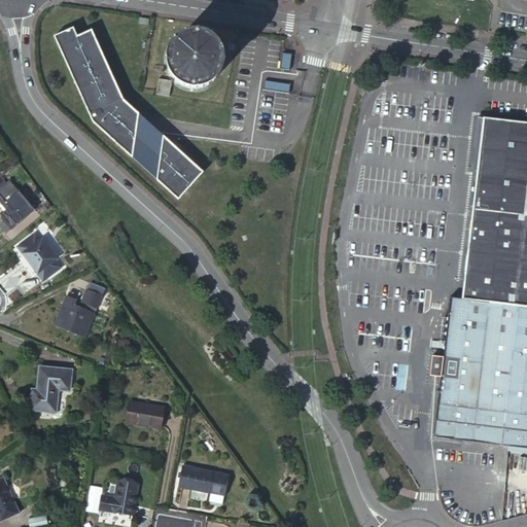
[(53,41),(92,125),(177,201),(202,173),(121,102),(89,32),(74,39),(71,32),(53,41)]
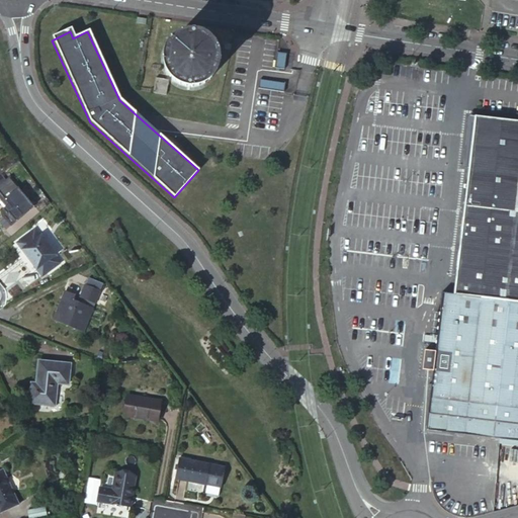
[(210,78),(211,76),(213,74),(214,70),(216,68),(216,64),(217,60),(216,58),(214,54),(214,52),(212,49),(210,45),(206,41),(204,39),(201,37),(197,36),(192,34),(189,34),(186,34),(184,35),(181,35),(177,37),(173,39),(171,41),(168,45),(167,47),(165,49),(164,51),(163,54),(162,57),(162,59),(162,63),(162,65),(163,68),(164,73),(165,75),(167,78),(170,82),(172,83),(175,85),(178,86),(180,87),(184,88),(187,89),(191,89),(194,88),(197,87),(200,86),(203,85),(205,83),(208,81),(210,78)]
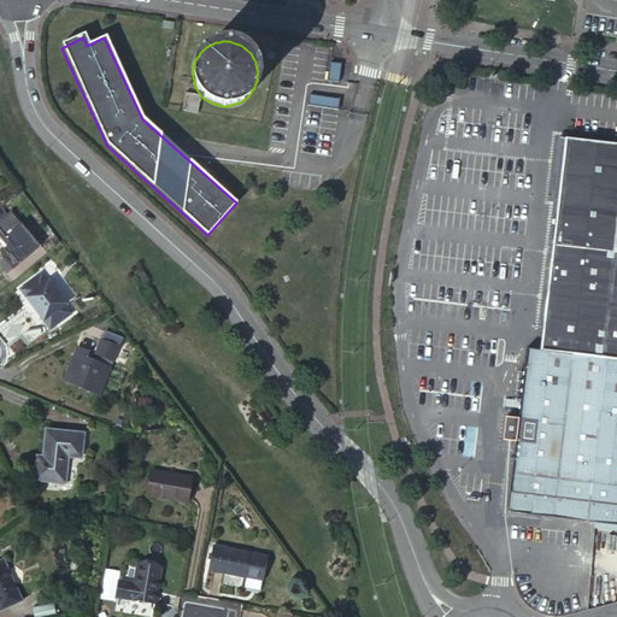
[(335,82),(338,63),(327,62),(324,80),(335,82)]
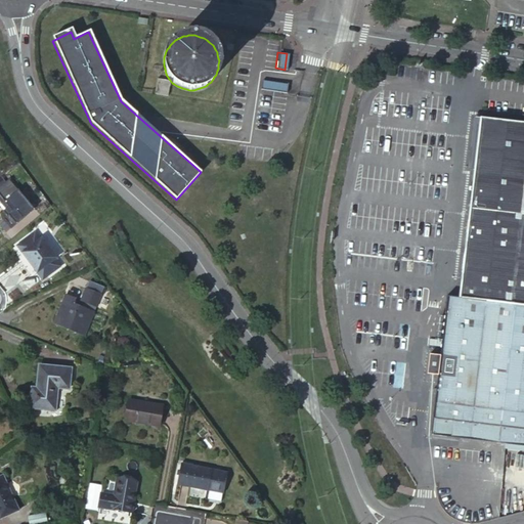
[(284,92),(286,83),(260,80),(258,88),(284,92)]
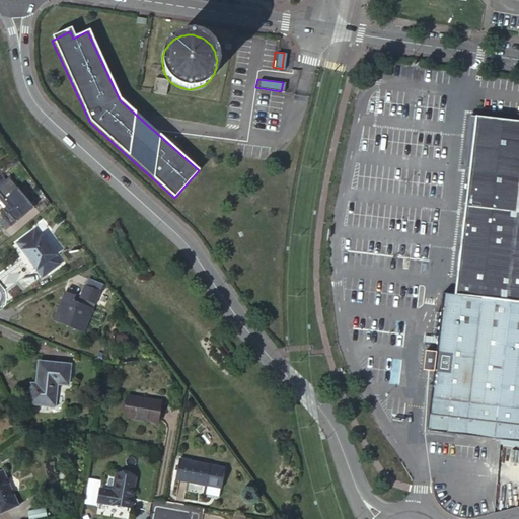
[(153,94),(166,96),(168,82),(156,80),(153,94)]
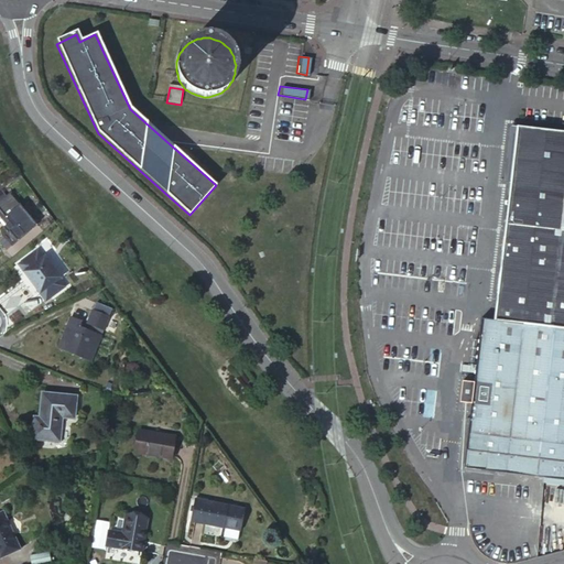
[(499,288),(496,320),(563,327),(563,132),(519,128),(512,179),(511,188),(510,199),(499,288)]
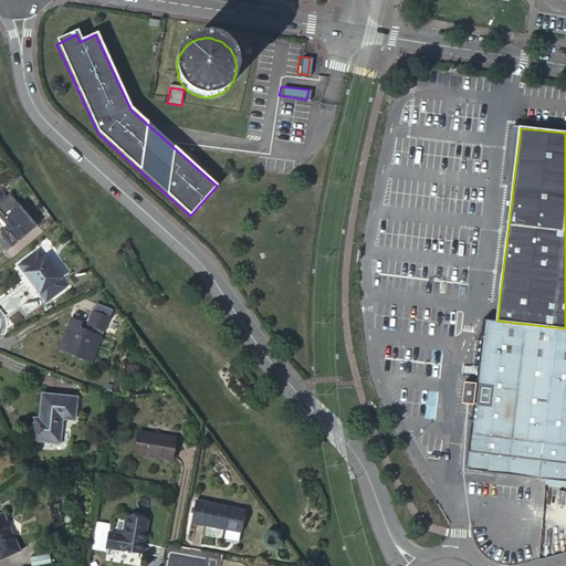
[(505,199),(512,200),(513,189),(514,179),(507,178),(505,199)]
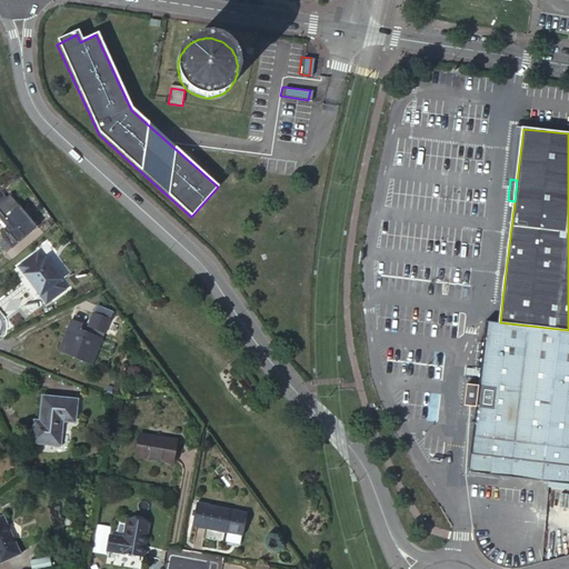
[(38,226),(11,195),(0,203),(0,211),(10,225),(7,227),(5,229),(8,233),(5,237),(12,247),(38,226)]
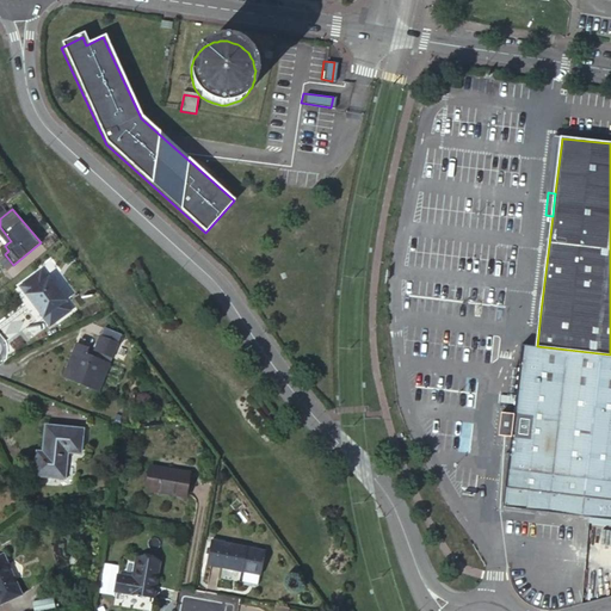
[(11,241),(0,227),(0,234),(7,244),(11,241)]
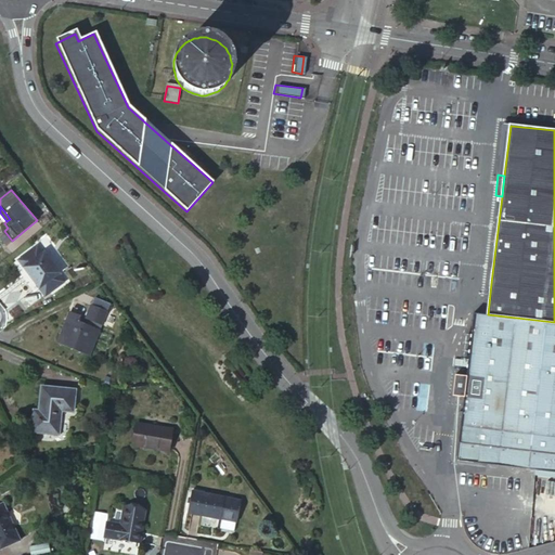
[(43,255),(39,247),(20,260),(25,269),(29,267),(43,286),(40,289),(46,297),(64,283),(59,275),(62,274),(46,253),(43,255)]
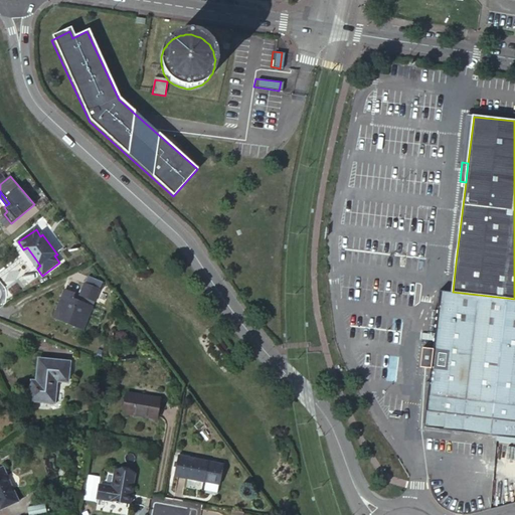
[(27,247),(23,249),(37,269),(40,266),(27,247)]
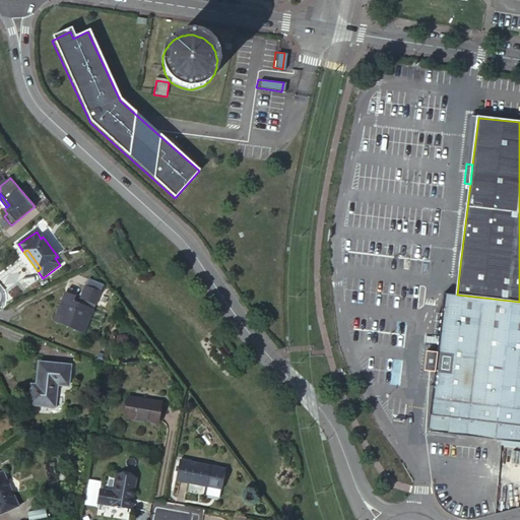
[(90,281),(86,289),(101,296),(105,287),(90,281)]
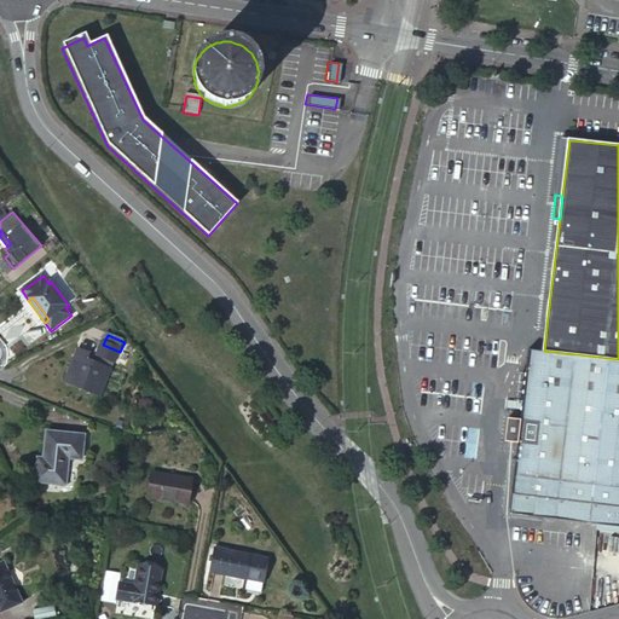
[(97,359),(114,366),(120,352),(103,345),(97,359)]
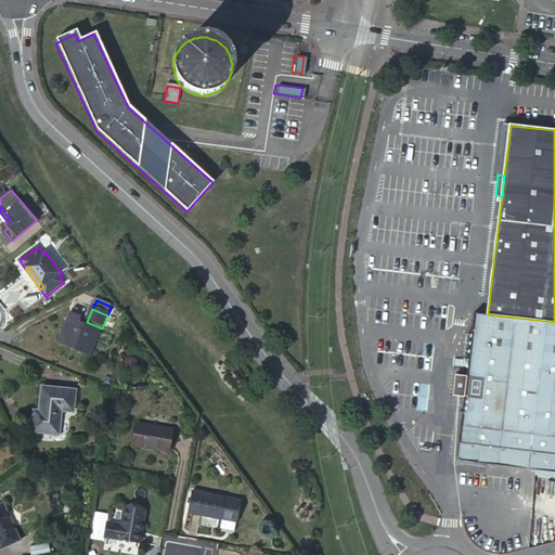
[(554,322),(488,314),(480,313),(476,313),(473,312),(466,375),(461,374),(454,374),(452,395),(459,396),(464,396),(456,459),(536,468),(554,469),(554,322)]
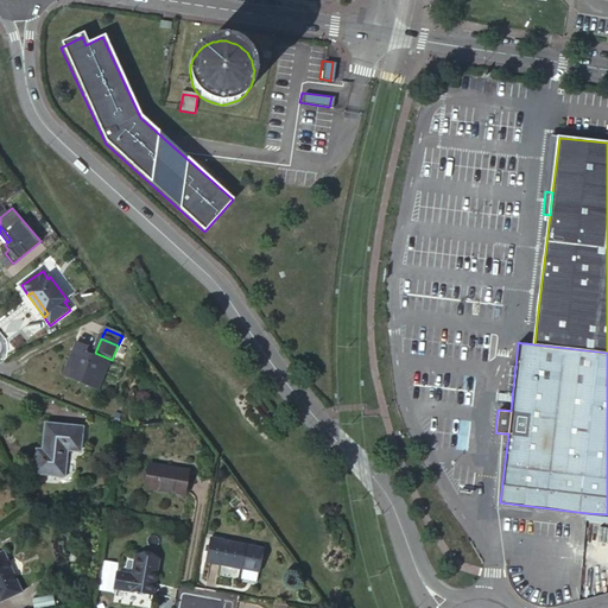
[(77,347),(68,368),(78,373),(76,378),(90,384),(93,379),(102,382),(109,367),(86,356),(88,352),(77,347)]
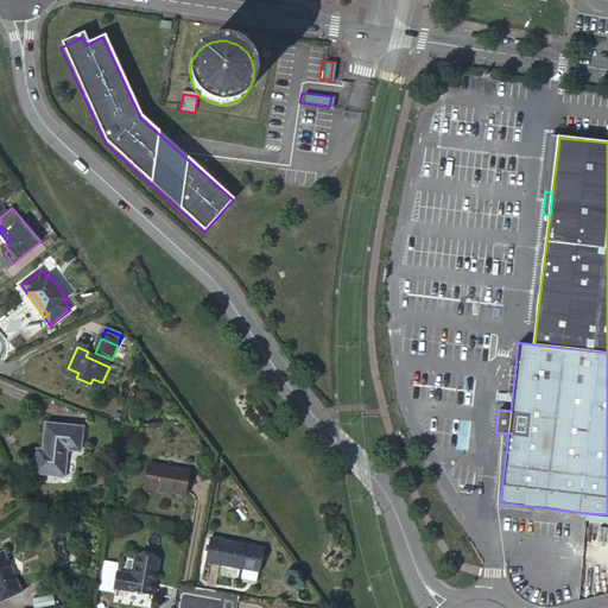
[(78,373),(68,368),(64,377),(99,392),(102,382),(93,379),(90,384),(76,378),(78,373)]
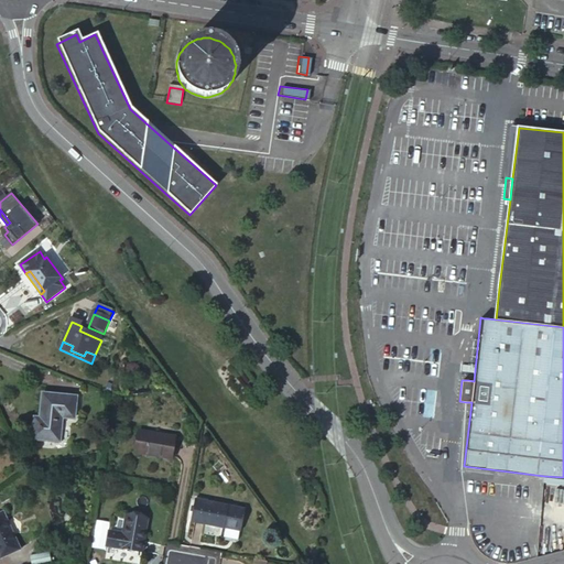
[(78,399),(44,396),(41,429),(35,427),(34,442),(62,443),(63,420),(76,420),(78,399)]
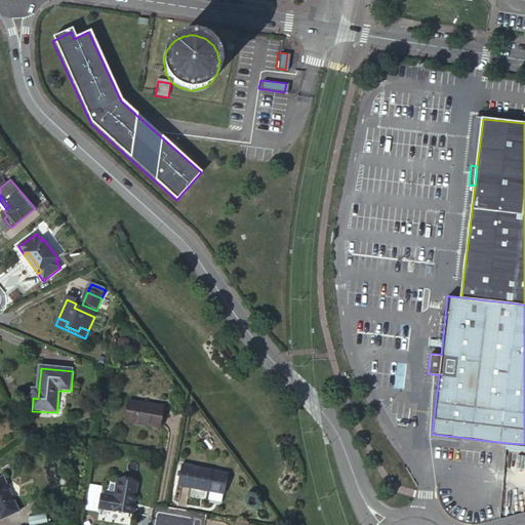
[(163,406),(130,402),(127,422),(160,428),(163,406)]
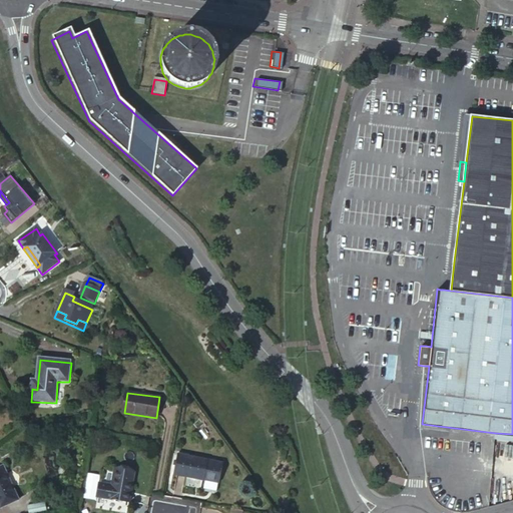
[(208,458),(178,452),(174,473),(204,479),(204,478),(219,481),(222,461),(208,458)]
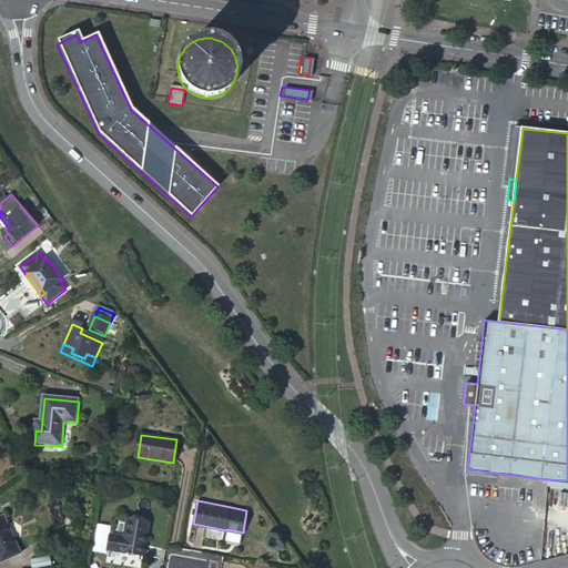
[(3,517),(0,518),(0,563),(1,565),(22,555),(3,517)]
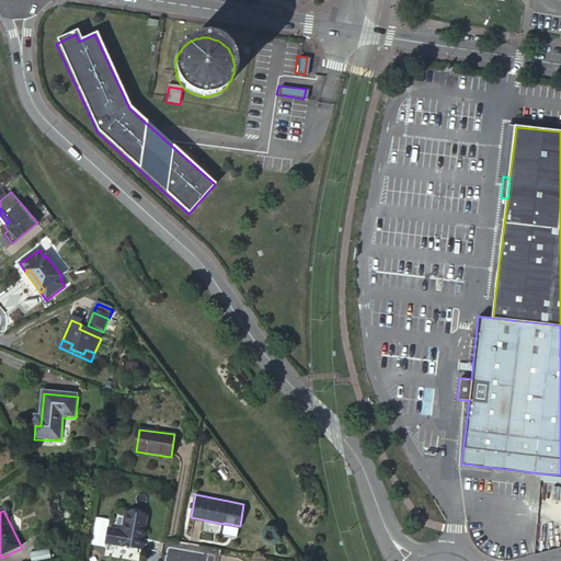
[(147,516),(125,512),(122,531),(117,530),(116,545),(140,549),(147,516)]
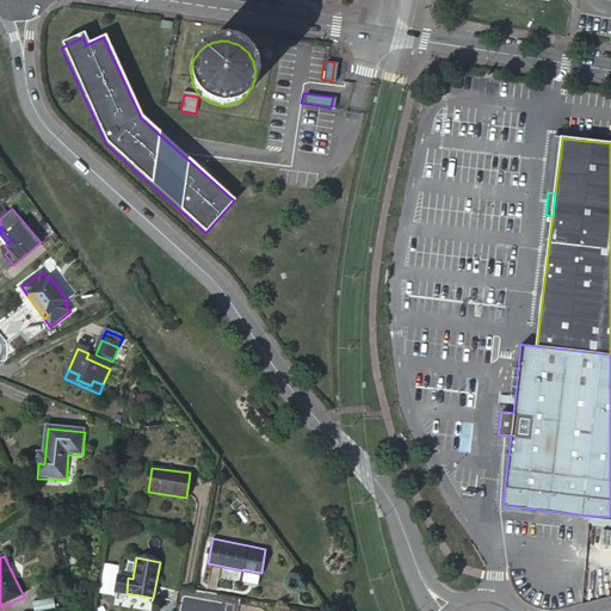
[(32,604),(32,610),(51,610),(54,610),(53,600),(32,604)]
